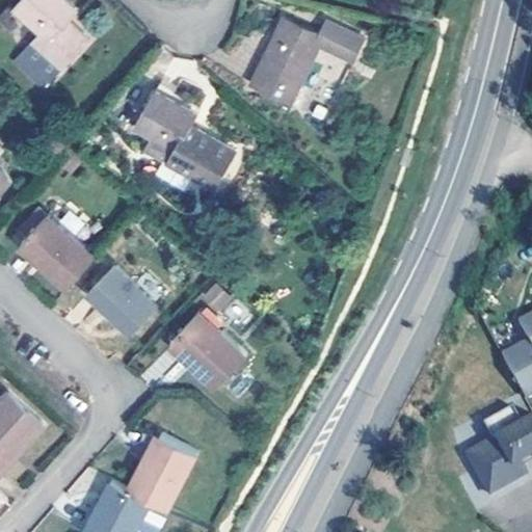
[(83,11),(71,0),(24,0),(19,5),(55,41),(46,52),(65,72),(94,41),(75,21),(83,11)]
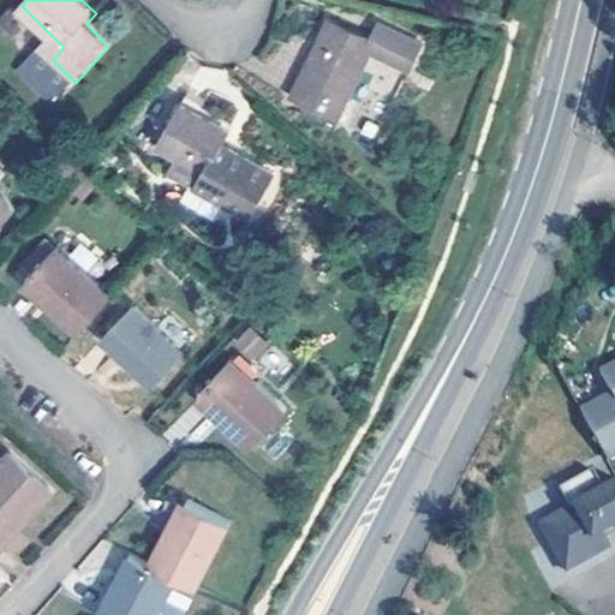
[(383,42),(336,22),(298,103),(344,125),(376,58),(423,79),(435,54),(389,30),(383,42)]
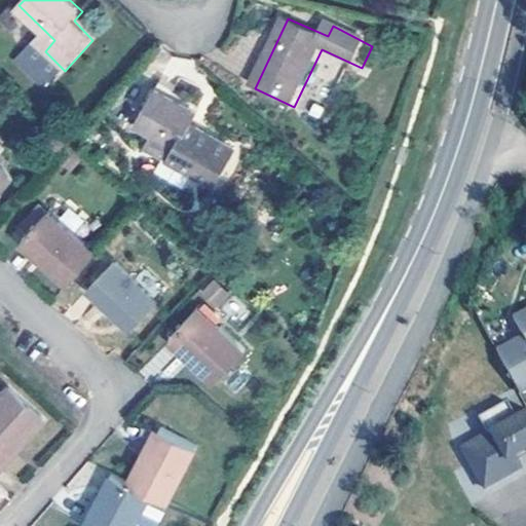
[(177,88),(163,80),(138,122),(165,140),(159,152),(216,187),(235,151),(194,126),(201,114),(174,96),(177,88)]
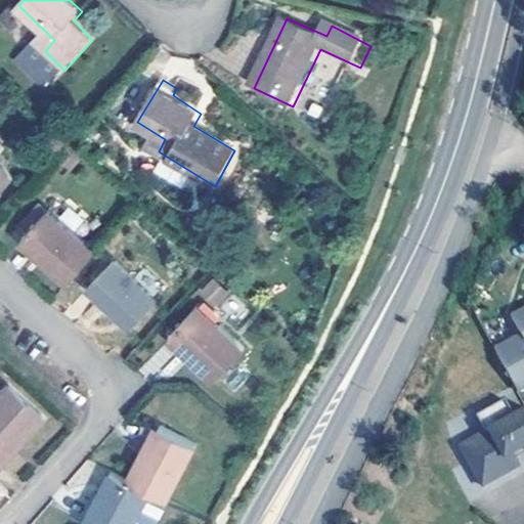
[(63,150),(69,144),(60,137),(47,151),(54,159),(63,150)]
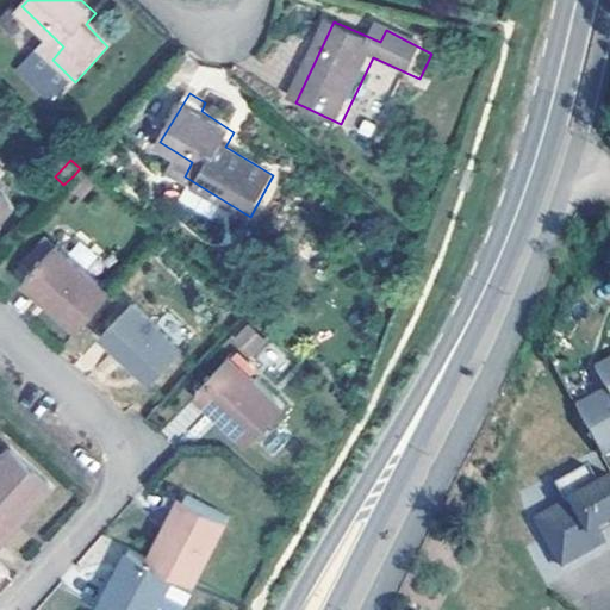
[(80,168),(74,175),(88,188),(99,176),(85,163),(80,168)]
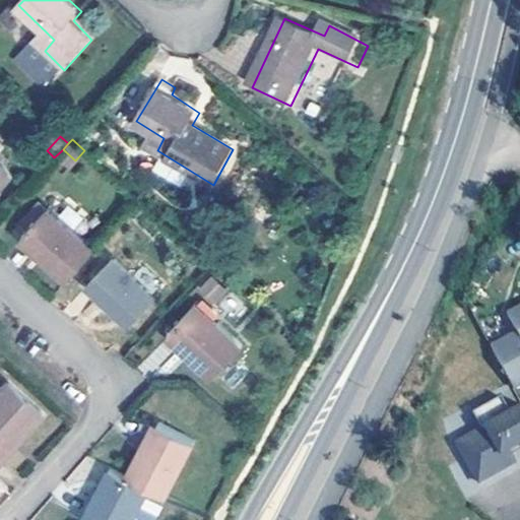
[(0,193),(13,179),(0,166),(0,193)]
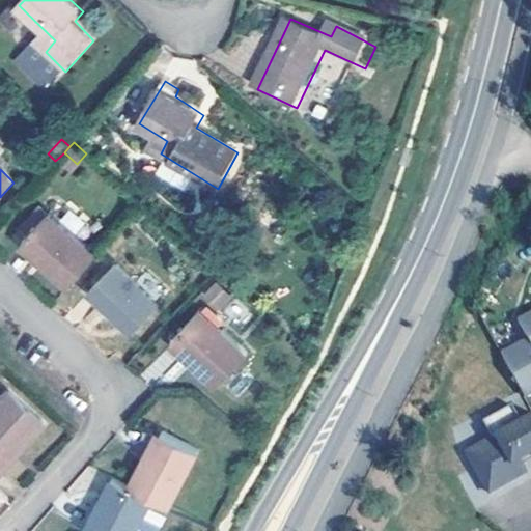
[(51,213),(42,203),(19,228),(28,238),(51,213)]
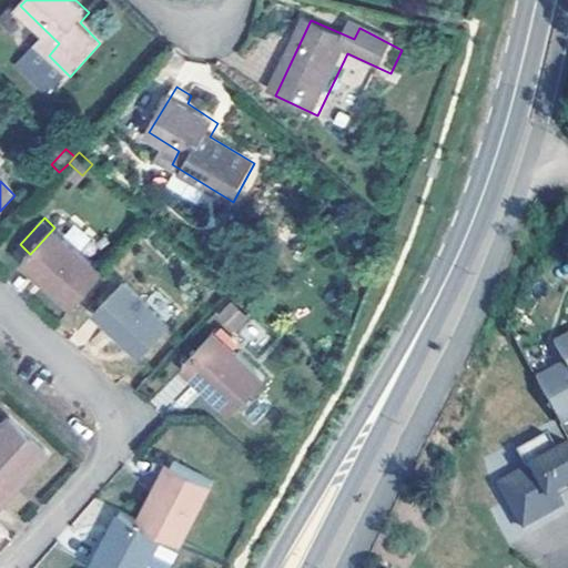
[(104,273),(54,227),(30,254),(26,259),(44,275),(42,277),(73,307),(104,273)]
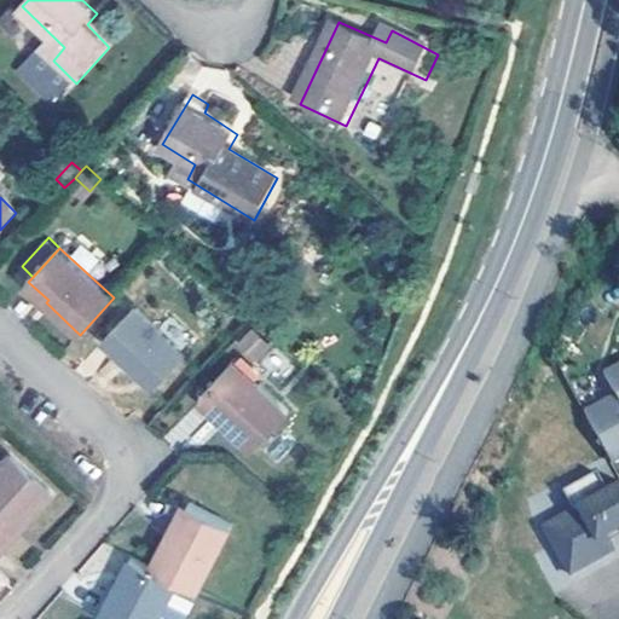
[(48,300),(28,282),(22,288),(42,306),(46,302),(48,300)]
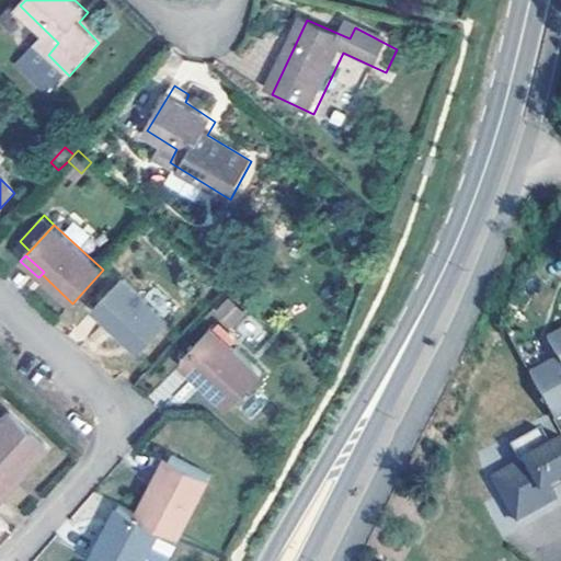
[(164,321),(122,279),(93,307),(138,350),(164,321)]
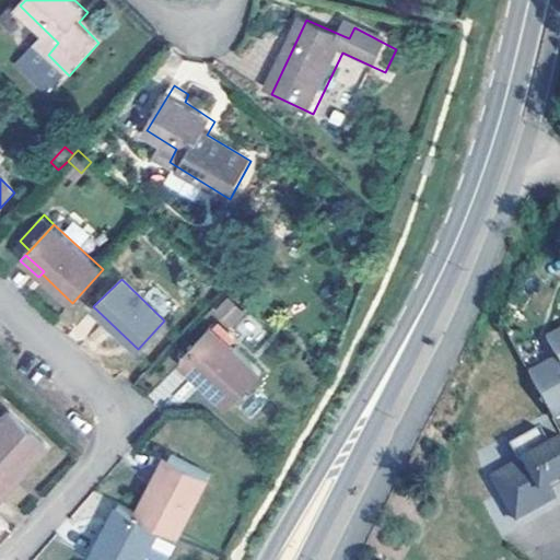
[(228,298),(211,313),(229,331),(245,315),(228,298)]
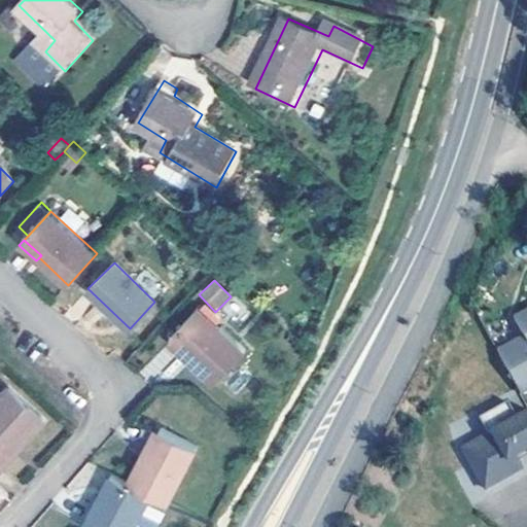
[(523,330),(496,345),(521,388),(526,384),(526,304),(513,312),(523,330)]
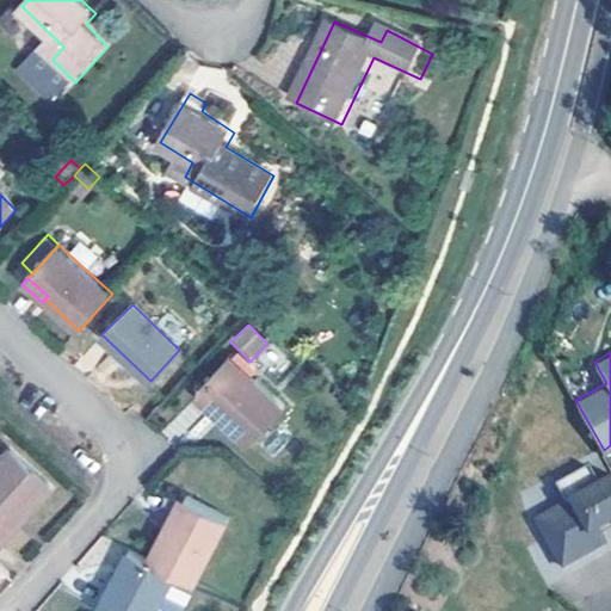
[(282,408),(228,358),(196,392),(215,408),(210,413),(246,445),(282,408)]
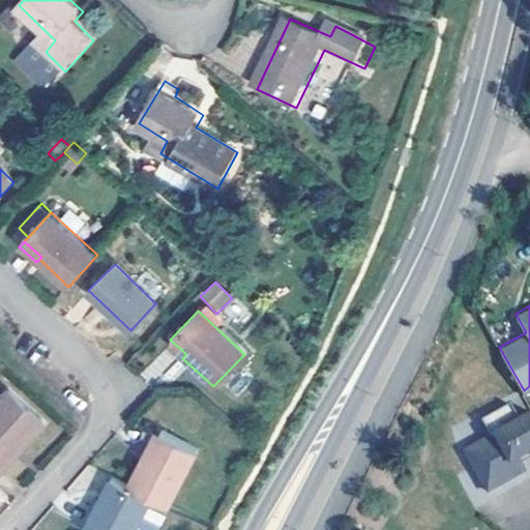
[(186,354),(170,340),(165,346),(180,360),(182,358),(186,354)]
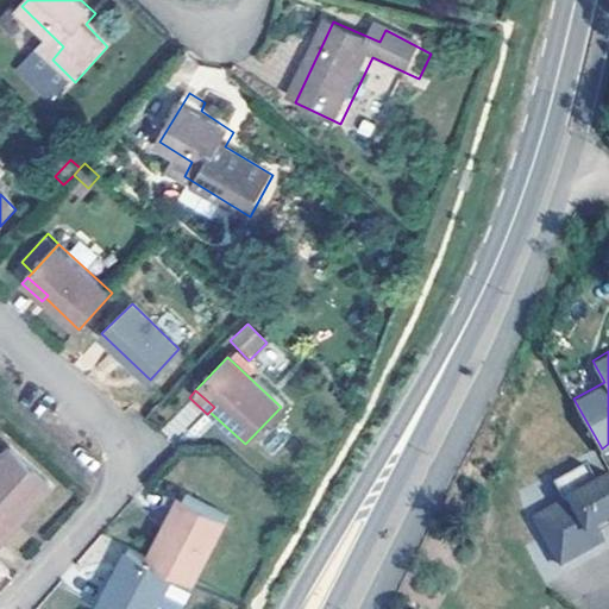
[(188,400),(161,428),(173,440),(200,412),(188,400)]
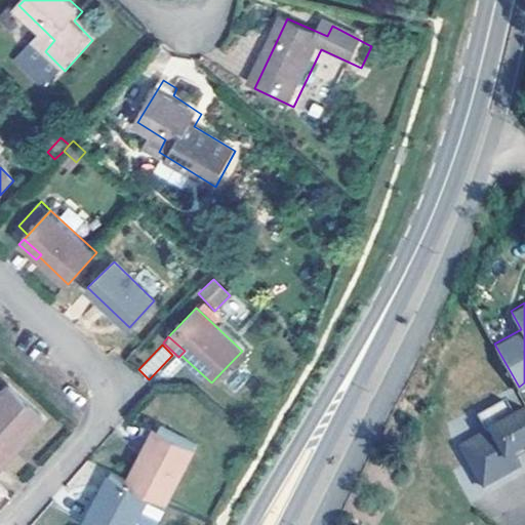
[(43,418),(8,386),(0,394),(0,465),(0,466),(43,418)]
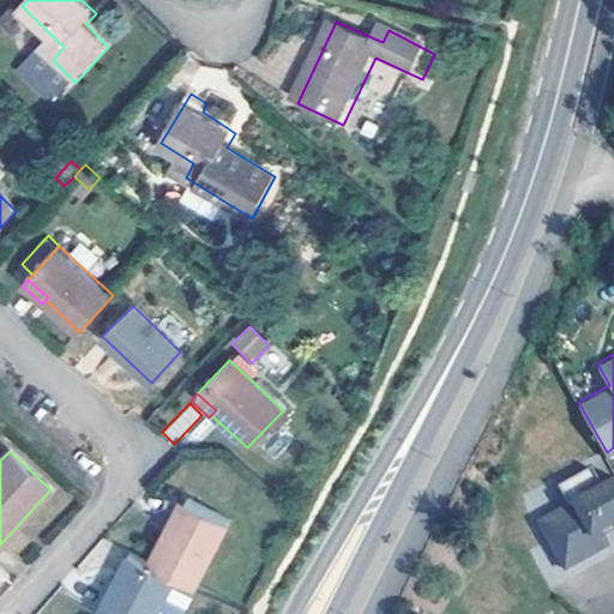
[(569,500),(539,516),(565,563),(608,539),(603,530),(600,524),(613,517),(613,518),(613,474),(602,481),(591,462),(558,481),(569,500)]
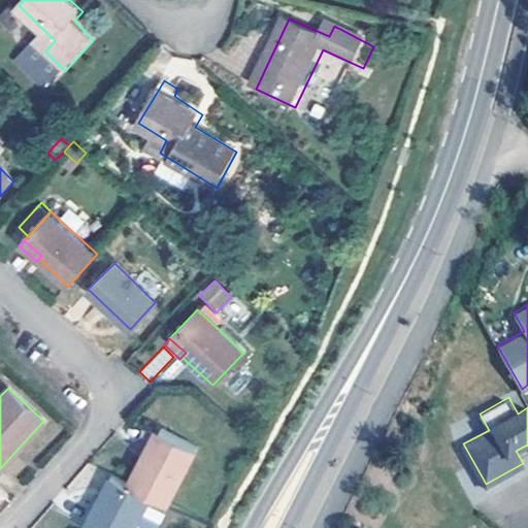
[(161,428),(153,424),(142,446),(143,446),(151,449),(161,428)]
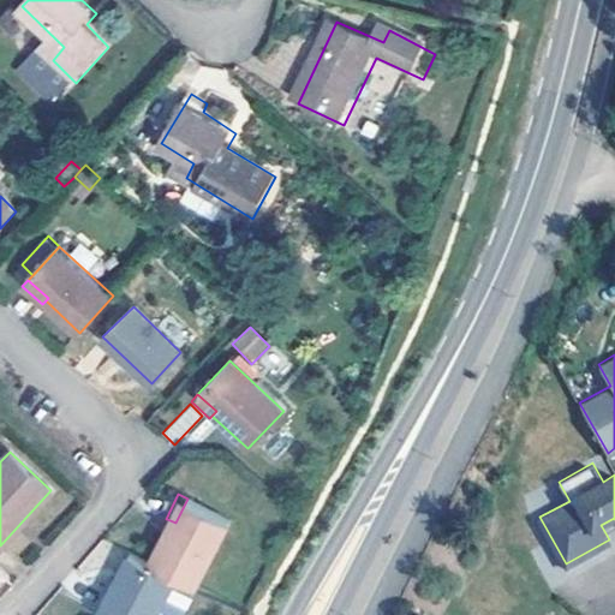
[(167,519),(148,562),(195,587),(228,519),(187,499),(175,523),(167,519)]
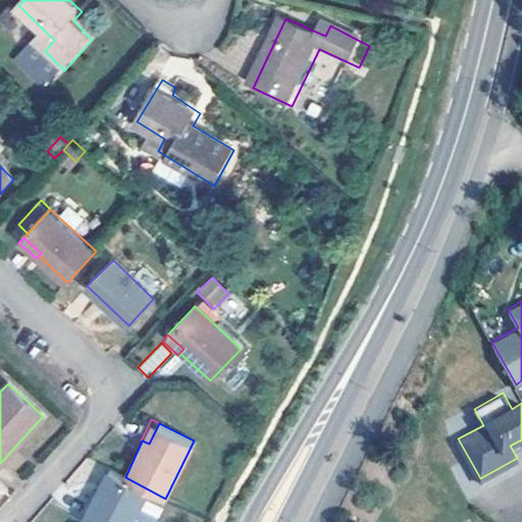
[(510,446),(513,451),(521,446),(521,440),(521,439),(510,446)]
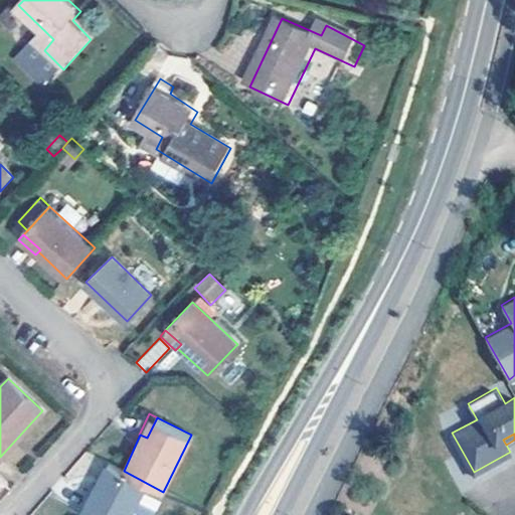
[(152,514),(163,492),(124,471),(108,464),(81,514),(131,514),(136,507),(146,512),(152,514)]
